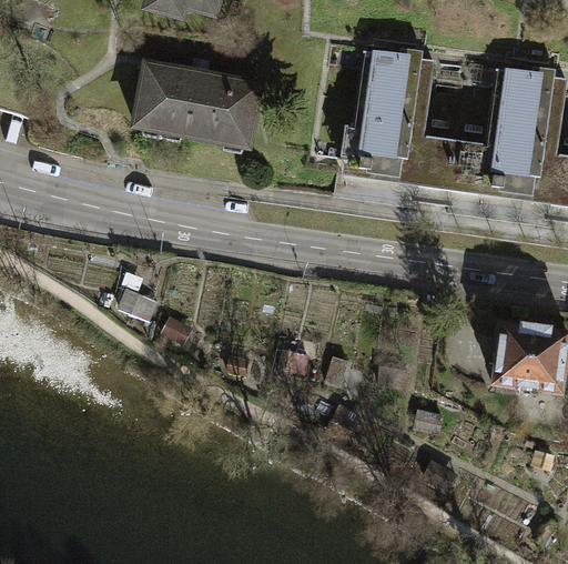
[(148,0),(146,4),(181,13),(183,3),(213,11),(215,0),(148,0)]
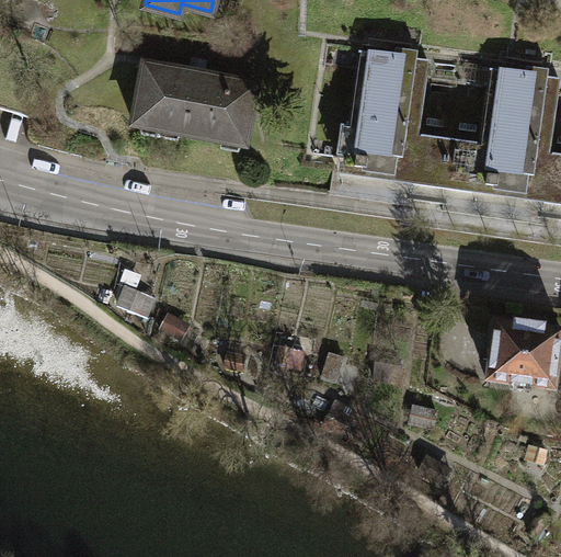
[(396,52),(368,47),(347,175),(443,191),(450,137),(420,132),(432,57),(418,55),(419,49),(397,46),(396,52)]
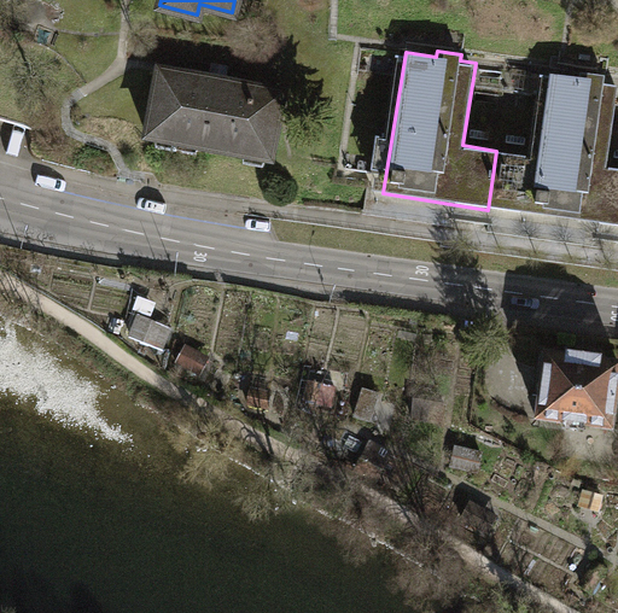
[(205,76),(158,68),(146,134),(268,157),(280,92),(225,81),(226,76),(207,73),(205,76)]
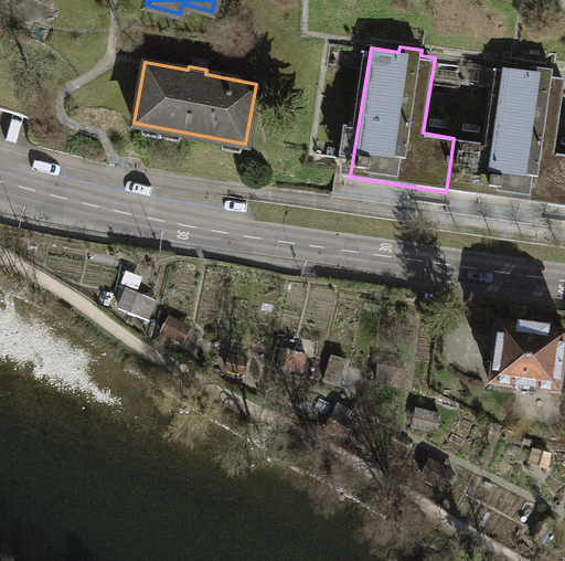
[(530,70),(496,64),(484,143),(454,138),(446,192),(564,205),(564,154),(554,152),(564,80),(564,76),(553,75),(554,69),(531,65),(530,70)]
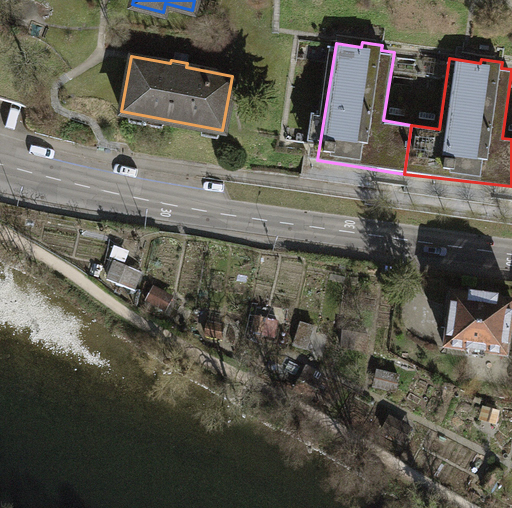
[(137,291),(146,272),(128,264),(133,252),(119,245),(105,277),(137,291)]
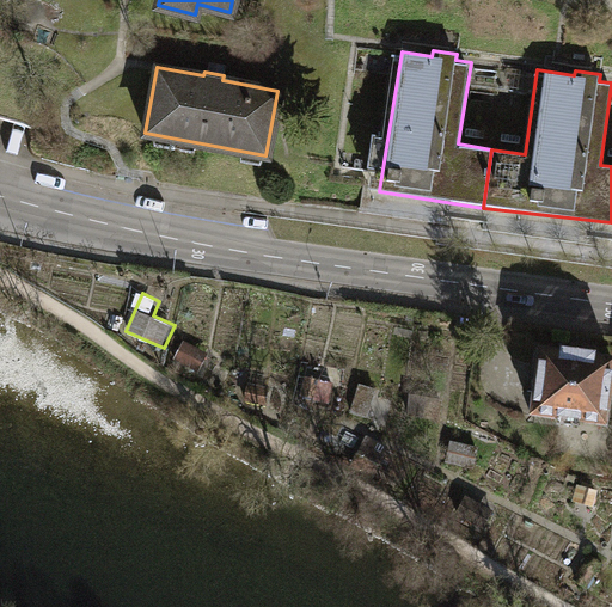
[(611,404),(611,341),(542,331),(531,402),(611,415),(611,404)]
